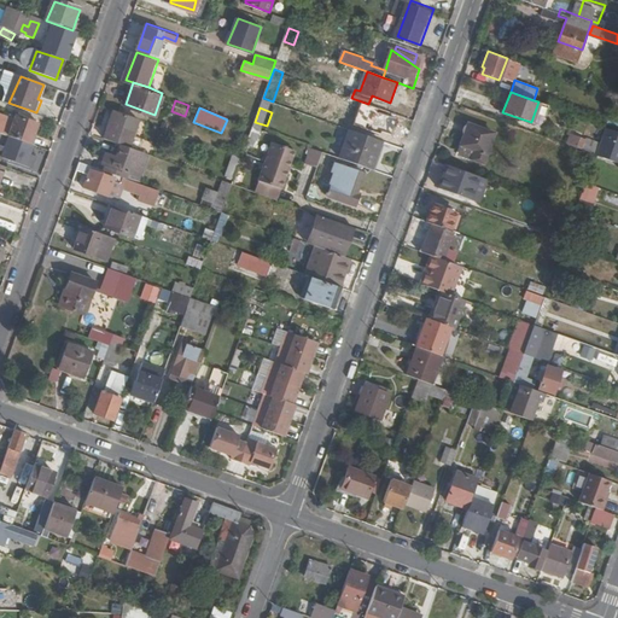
[(140,118),(115,109),(104,136),(117,141),(135,149),(139,138),(136,136),(139,128),(136,127),(140,118)]
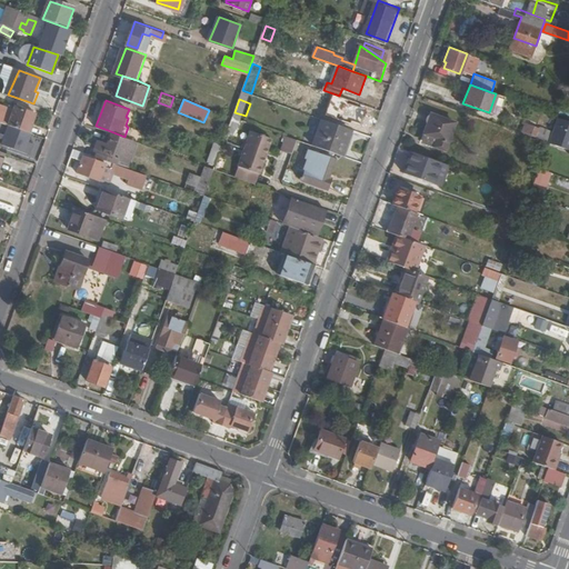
[(353,121),(361,123),(367,110),(350,103),(343,120),(352,123),(353,121)]
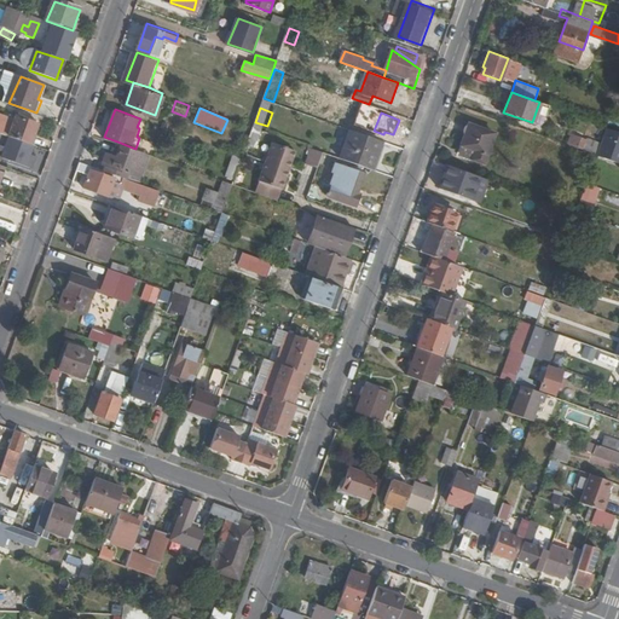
[(11,137),(32,144),(39,123),(18,116),(11,137)]
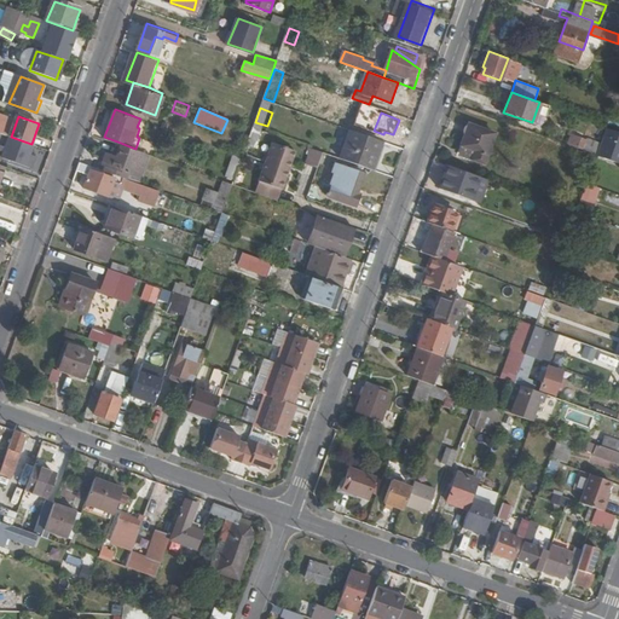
[(458,152),(482,161),(493,132),(468,122),(458,152)]
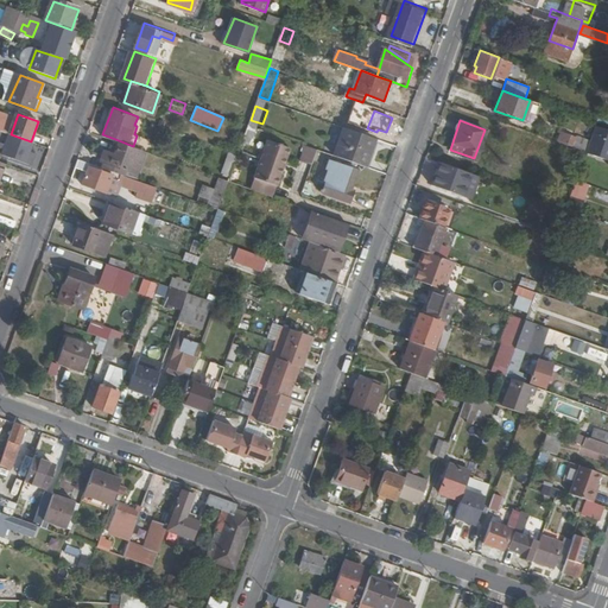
[(239,153),(229,181),(239,184),(258,127),(249,124),(239,153)]
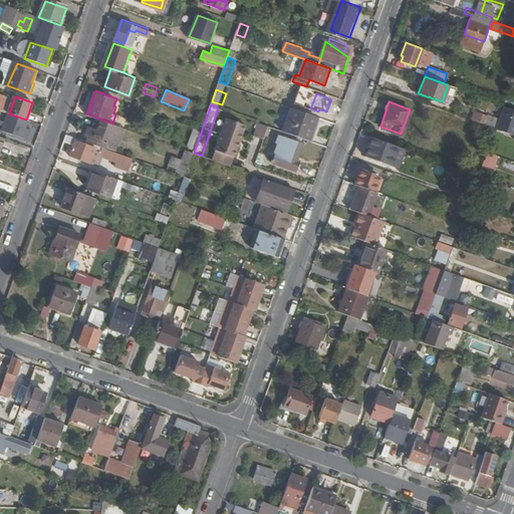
[(496,127),(505,132),(512,109),(504,106),(496,127)]
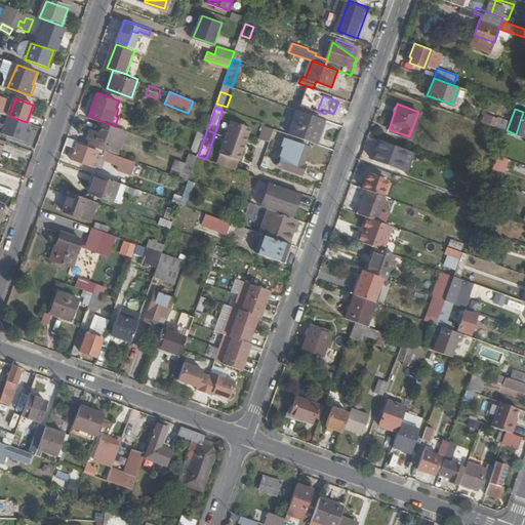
[(289,134),(317,144),(325,121),(298,111),(289,134)]
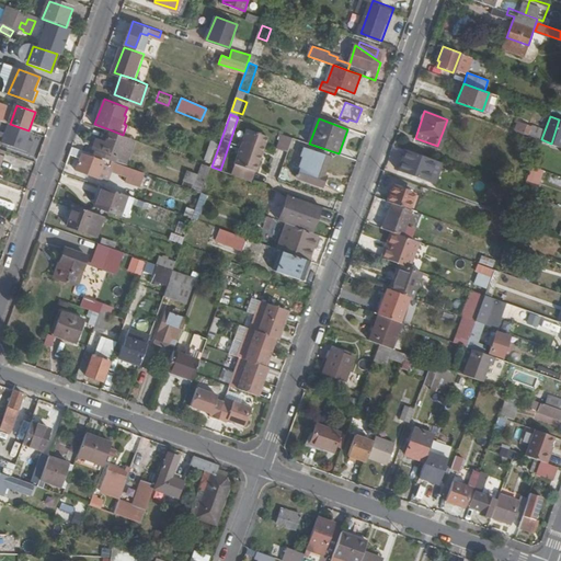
[(27,138),(30,130),(29,130),(10,124),(0,119),(0,135),(6,137),(3,142),(23,150),(25,144),(27,138)]
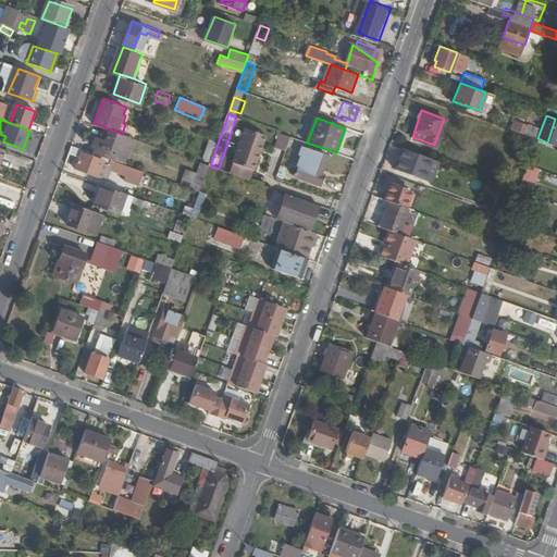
[(514,120),(510,128),(518,132),(521,123),(514,120)]
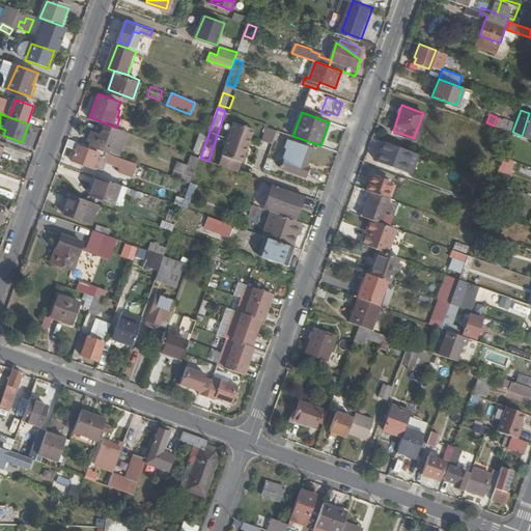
[(133,123),(119,118),(116,128),(130,133),(133,123)]
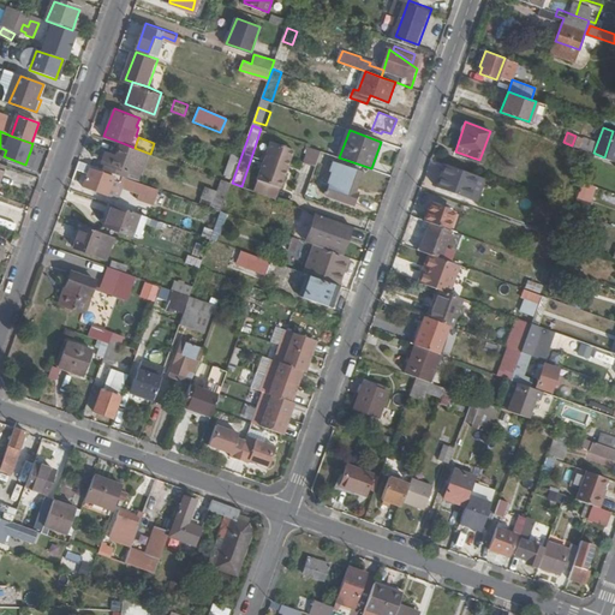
[(135,148),(117,141),(112,155),(106,153),(102,162),(105,163),(103,167),(119,173),(126,175),(129,177),(130,173),(143,177),(150,154),(135,148)]
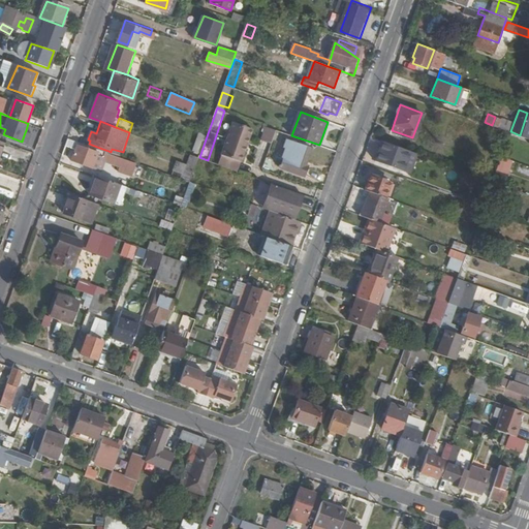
[(236,121),(229,137),(246,144),(247,141),(250,142),(254,128),(236,121)]
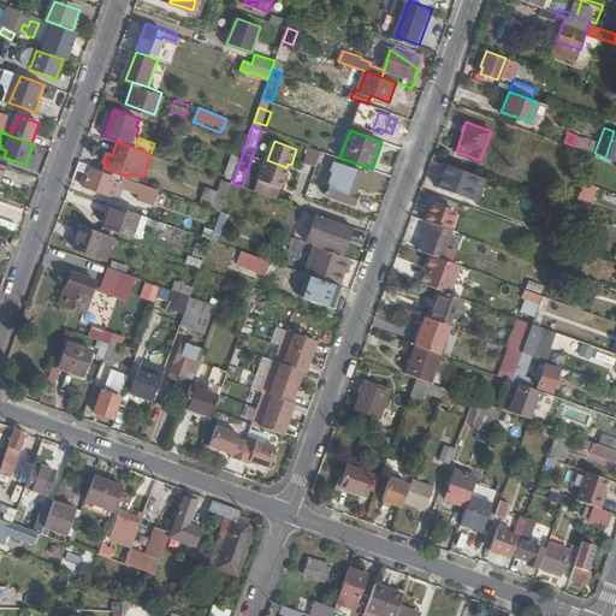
[(579,141),(576,147),(588,152),(591,146),(579,141)]
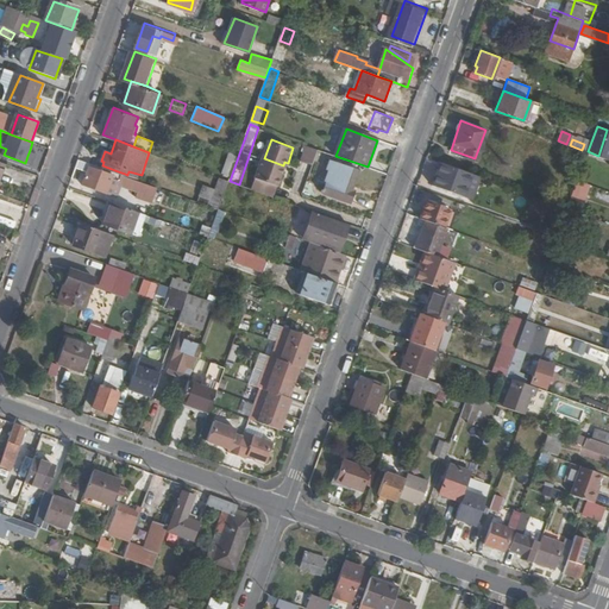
[(302,159),(314,164),(319,150),(308,145),(302,159)]
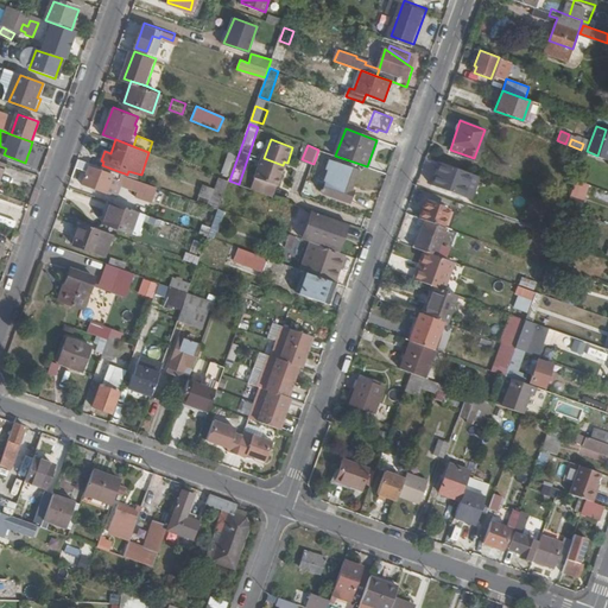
[(228,177),(236,156),(228,153),(220,173),(228,177)]
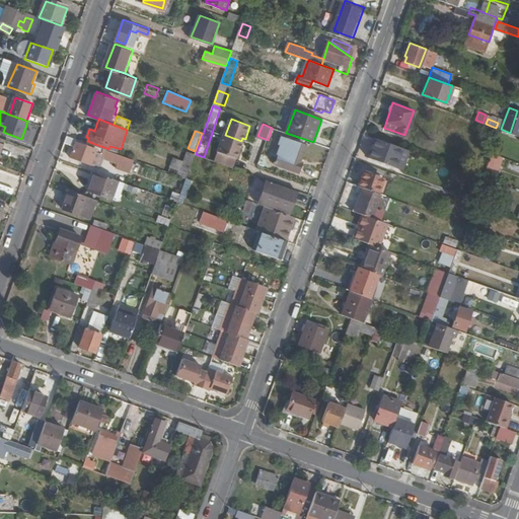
[(68,134),(66,142),(75,146),(72,155),(92,162),(97,147),(77,140),(78,138),(68,134)]
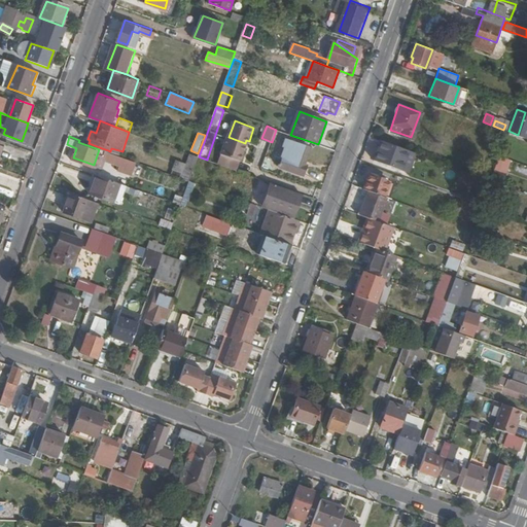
[(229,137),(218,164),(238,171),(246,148),(243,146),(245,143),(229,137)]
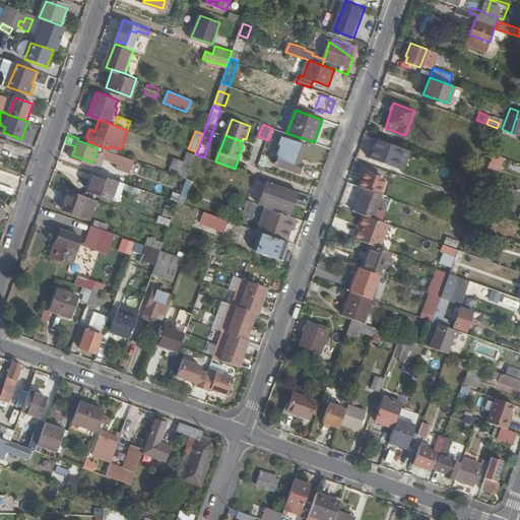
[(401,147),(376,137),(370,154),(395,164),(396,164),(402,166),(408,149),(401,147)]
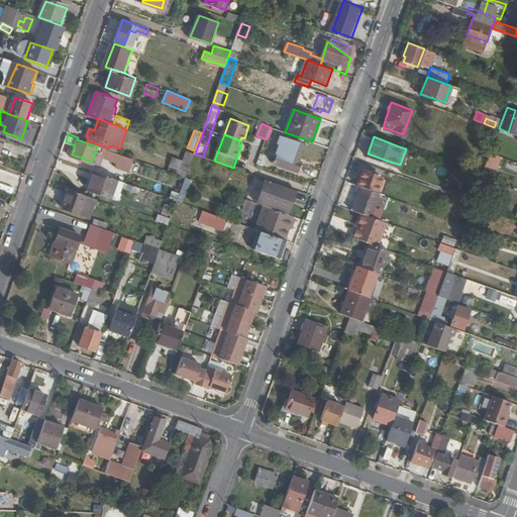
[(300,161),(305,145),(284,138),(275,164),(299,172),(303,162),(300,161)]
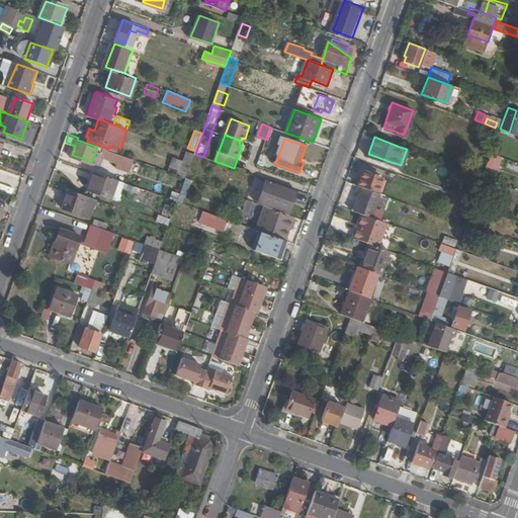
[(106,148),(104,153),(116,158),(118,153),(108,149),(106,148)]
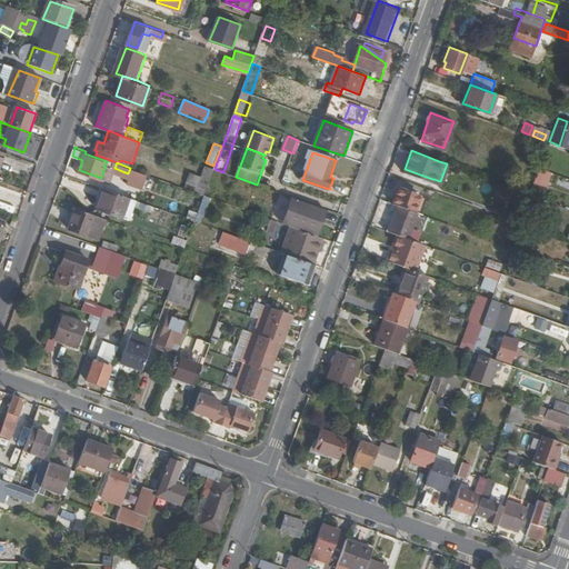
[(198,192),(206,195),(215,169),(207,167),(198,192)]
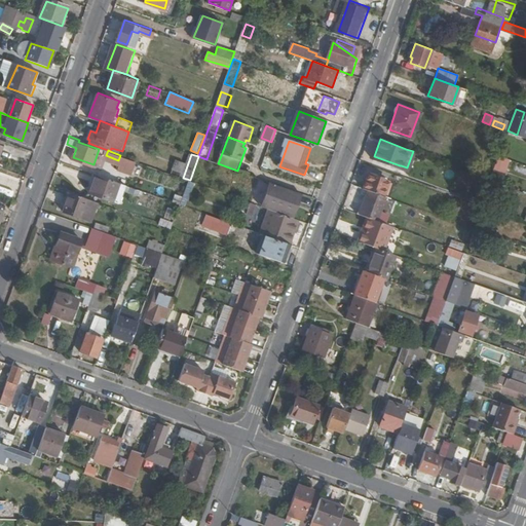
[(0,166),(5,170),(9,163),(6,160),(2,163),(0,162),(0,166)]
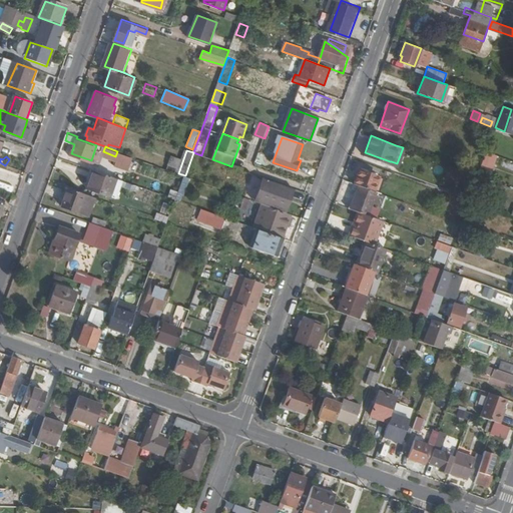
[(359,169),(354,183),(358,184),(373,190),(378,176),(359,169)]
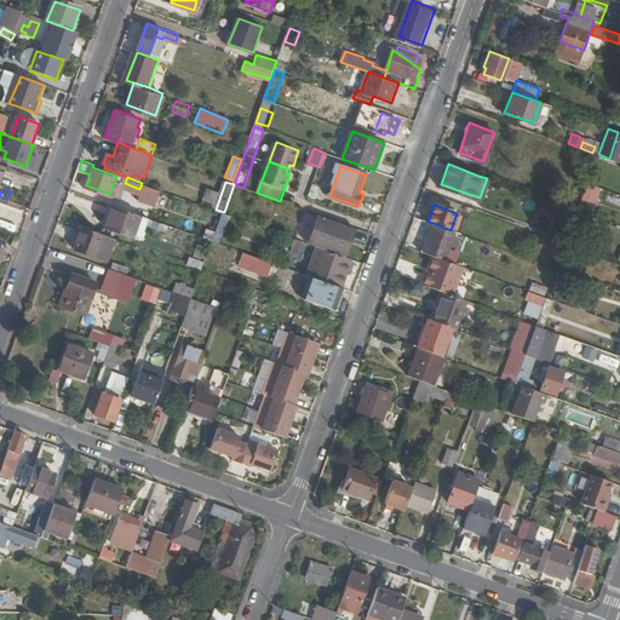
[(133,237),(142,216),(114,206),(107,227),(133,237)]
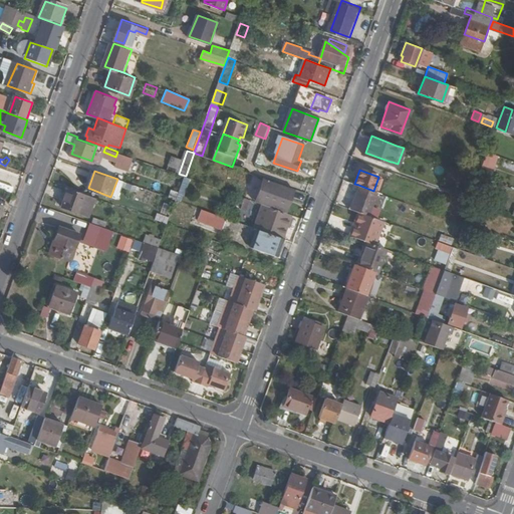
[(182,202),(189,179),(184,177),(179,193),(171,190),(168,198),(182,202)]
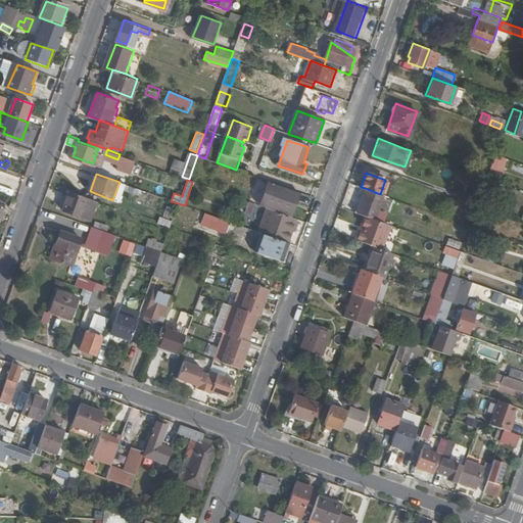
[(265,208),(274,211),(290,218),(298,193),(267,182),(257,205),(265,208)]
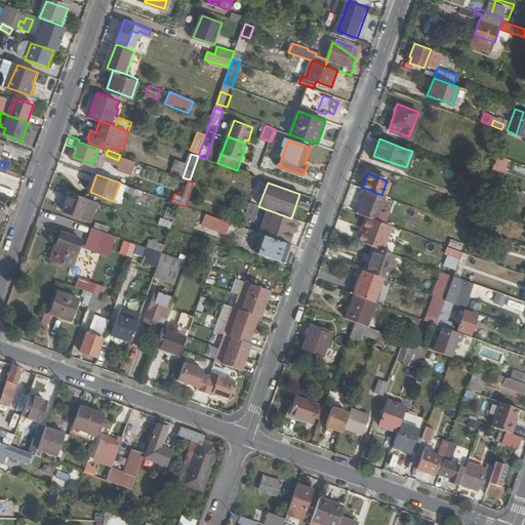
[(366,189),(358,213),(366,216),(368,217),(375,219),(385,195),(381,195),(366,189)]
